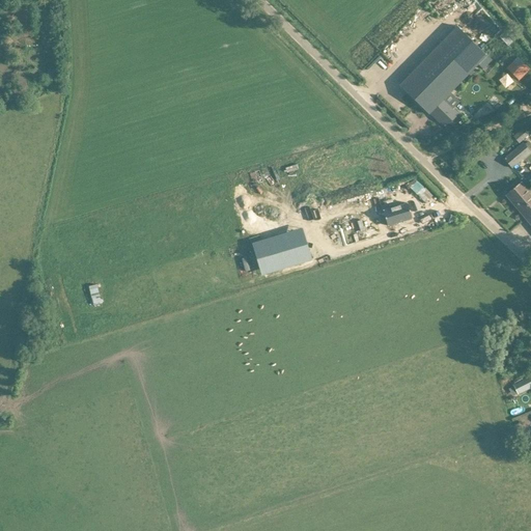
[(441,2),(426,7),(430,19),(445,14),(441,2)]
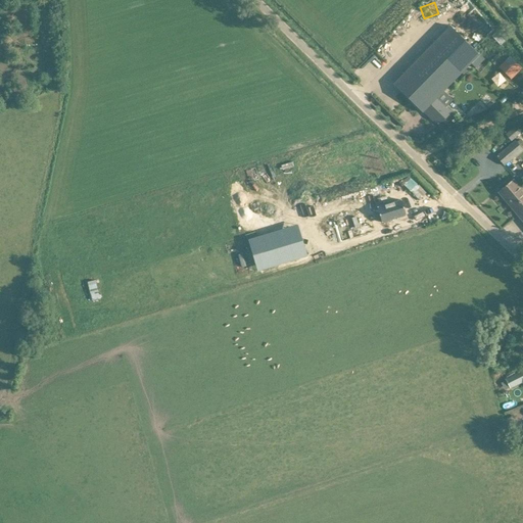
[(443,91),(471,63),(476,68),(484,59),(450,26),(393,84),(421,111),(422,112),(424,111),(425,109),(427,112),(426,113),(433,121),(435,123),(439,119),(442,121),(452,111),(437,98),(443,91)]
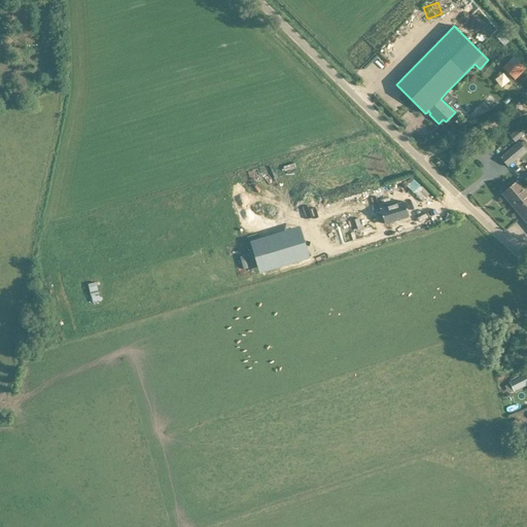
[(499,32),(495,36),(503,45),(508,41),(499,32)]
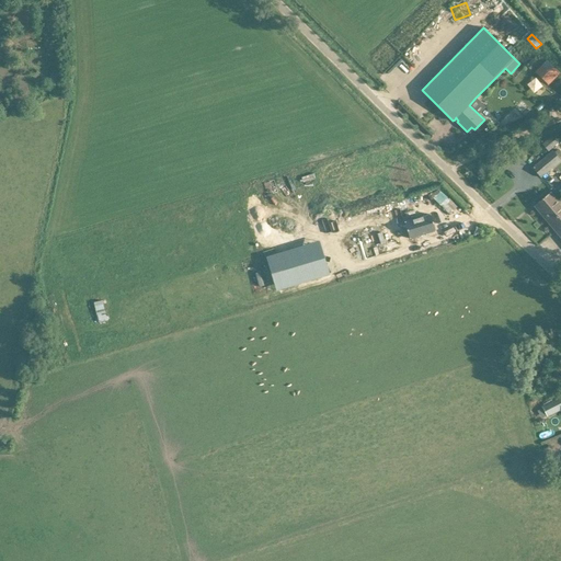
[(547,60),(535,72),(549,86),(560,73),(547,60)]
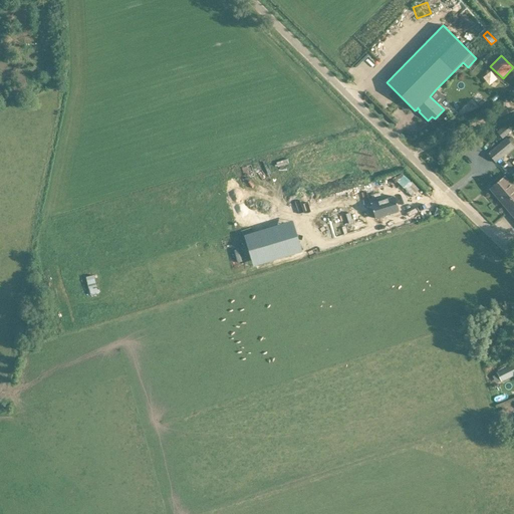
[(31,63),(27,67),(32,72),(36,67),(31,63)]
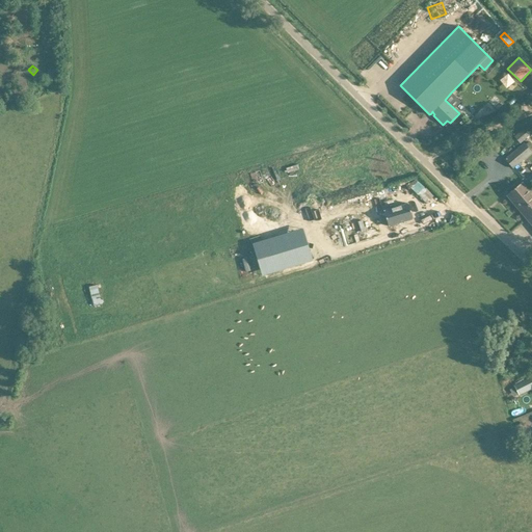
[(524,129),(514,137),(520,143),(529,135),(524,129)]
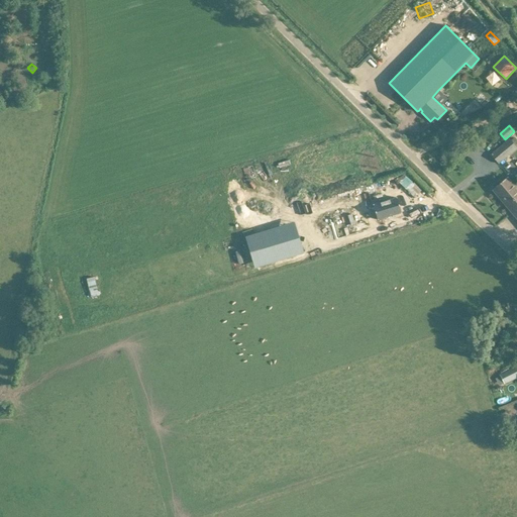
[(502,164),(516,148),(516,142),(511,136),(493,153),(502,164)]
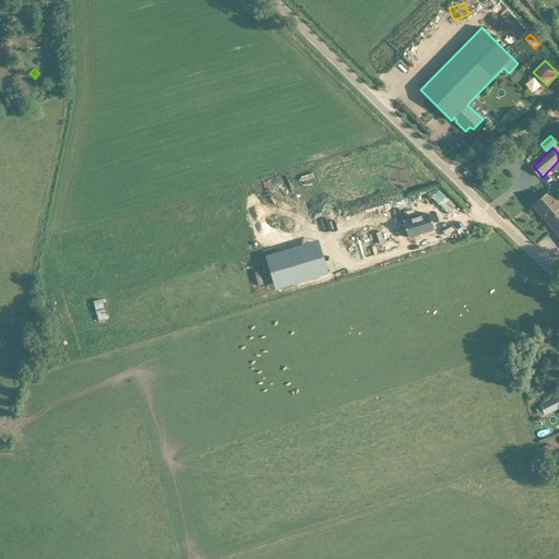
[(558,202),(549,190),(533,204),(558,236),(558,202)]
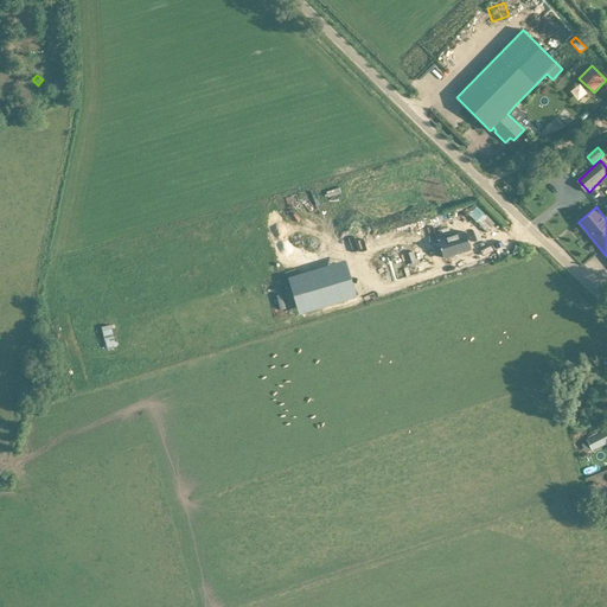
[(466,232),(438,241),(443,259),(471,249),(466,232)]
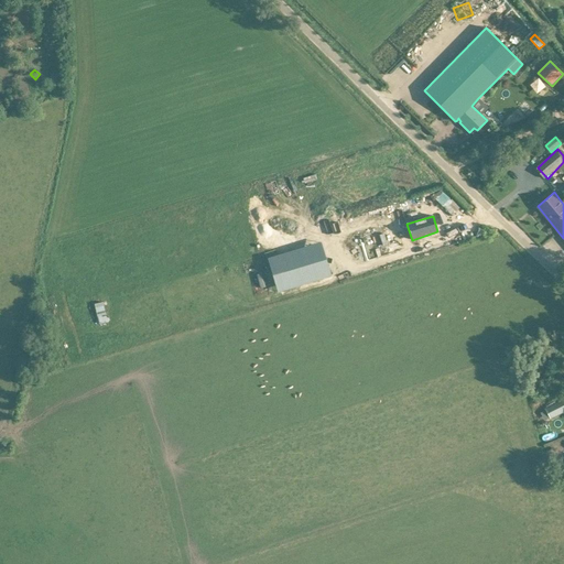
[(321,242),(268,258),(278,292),(331,277),(321,242)]
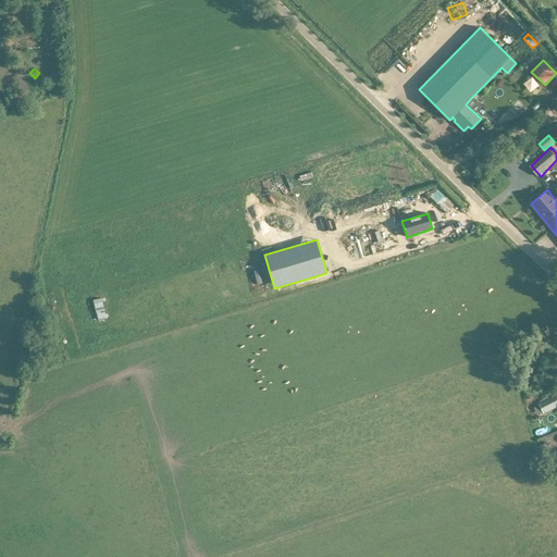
[(97,299),(99,319),(108,318),(106,298),(97,299)]
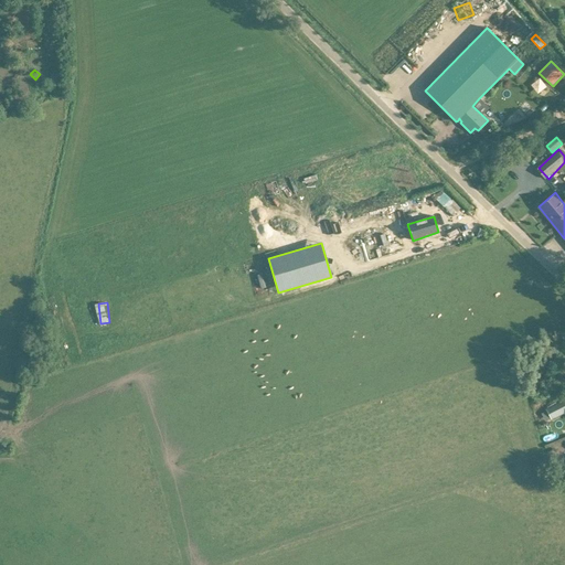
[(564,400),(546,409),(552,418),(564,412),(564,400)]
